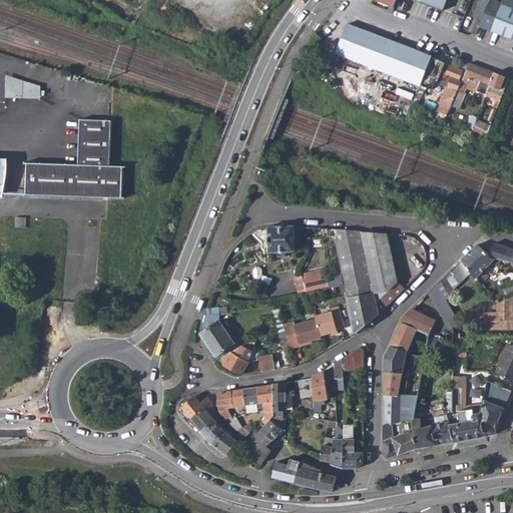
[(415,0),(442,10),(445,0),(415,0)]
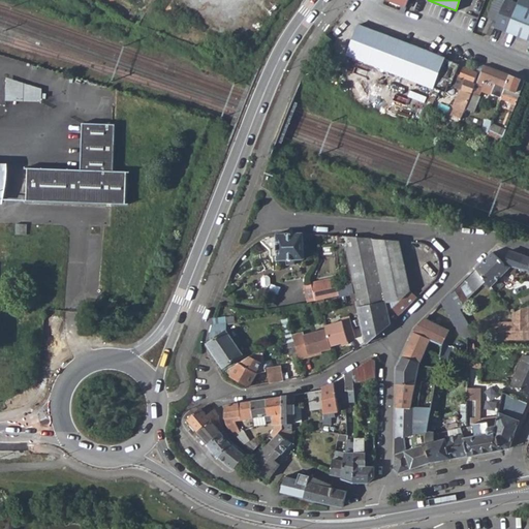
[(495,21),(492,28),(528,41),(528,0),(527,0),(517,0),(516,6),(502,1),(495,21)]
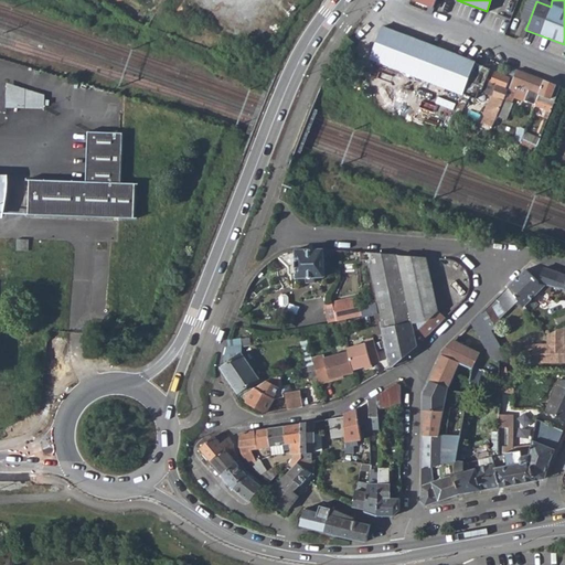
[(522,20),(514,35),(522,39),(525,30),(529,22),(522,20)]
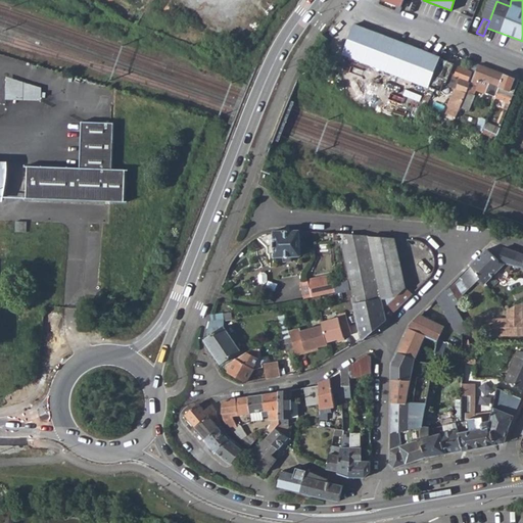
[(353,25),(341,54),(428,88),(439,58),(353,25)]
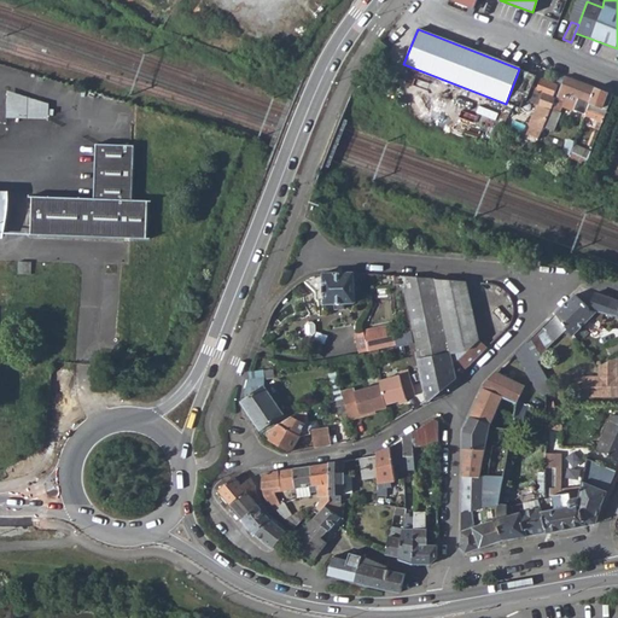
[(519,69),(506,104),(522,110),(525,101),(536,105),(525,136),(536,141),(542,128),(544,122),(555,98),(554,98),(559,86),(541,79),(536,91),(530,88),(535,75),(519,69)]
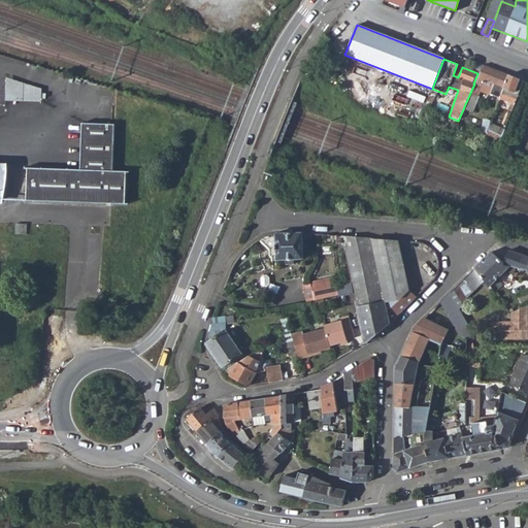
[(465,104),(463,109),(472,112),(479,98),(477,97),(480,91),(499,98),(508,76),(483,66),(475,85),(474,84),(465,104)]
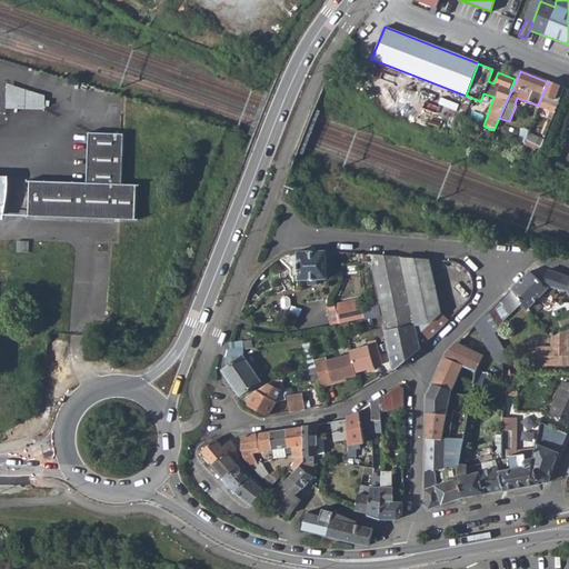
[(46,95),(8,81),(6,109),(47,110),(46,95)]
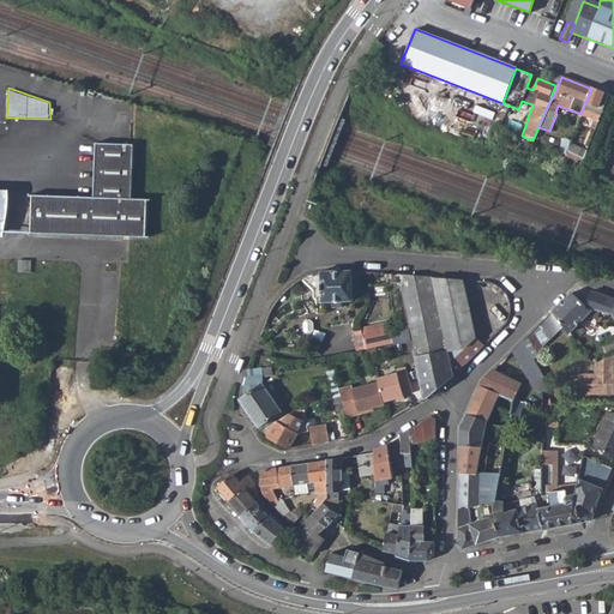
[(581,114),(581,115),(589,120),(590,116),(599,120),(609,95),(591,89),(581,114)]
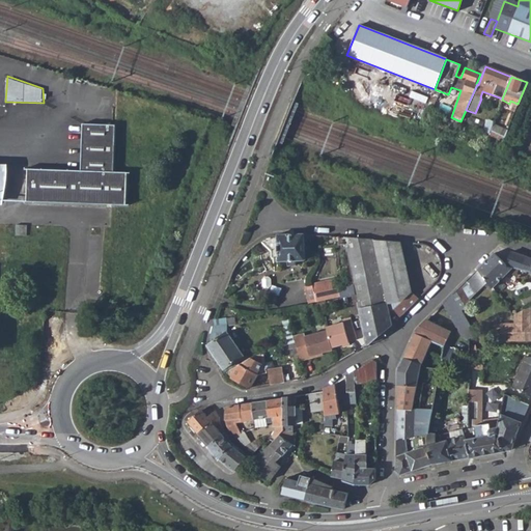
[(430,96),(425,105),(430,108),(435,100),(430,96)]
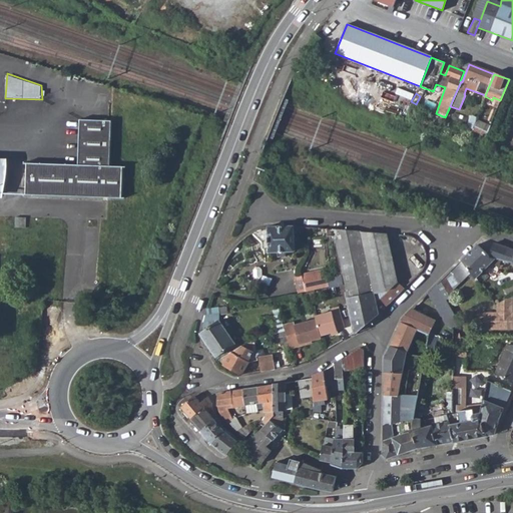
[(36,164),(34,197),(128,200),(130,168),(117,168),(119,123),(88,120),(85,166),(36,164)]
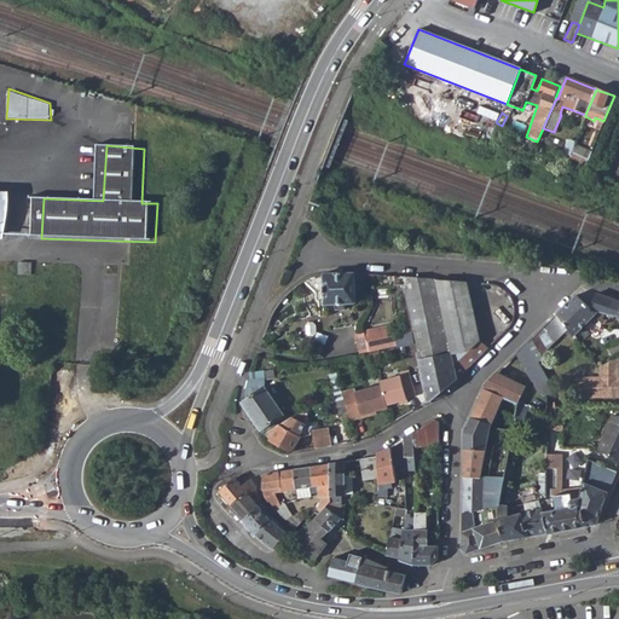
[(567,158),(567,161),(584,169),(590,154),(572,146),(567,158)]
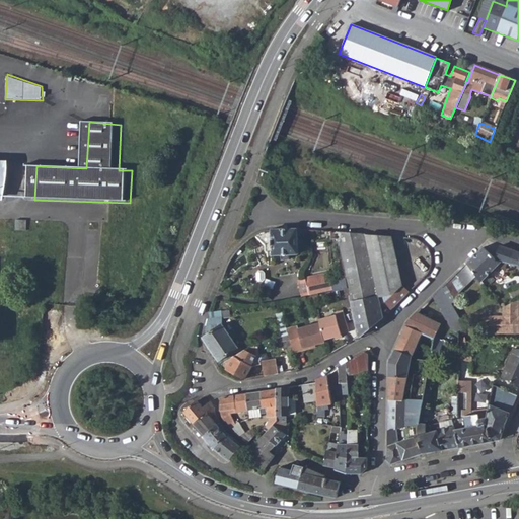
[(274,229),(272,229),(272,243),(272,251),(272,254),(282,253),(282,258),(288,257),(288,253),(298,253),(298,250),(302,250),(302,238),(298,238),(298,233),(304,233),(304,229),(295,228),(274,229)]
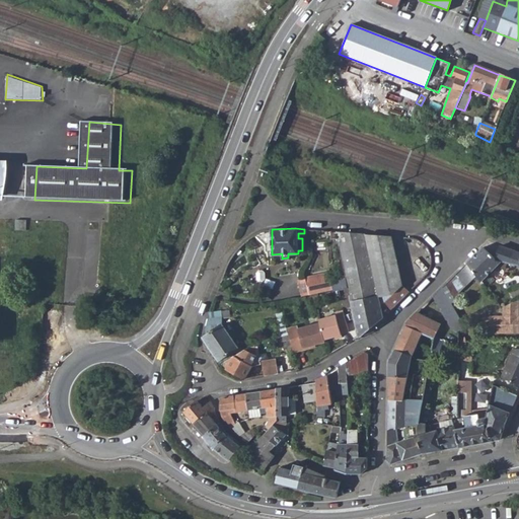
[(391,236),(337,231),(343,262),(368,258),(370,255),(394,251),(391,236)]
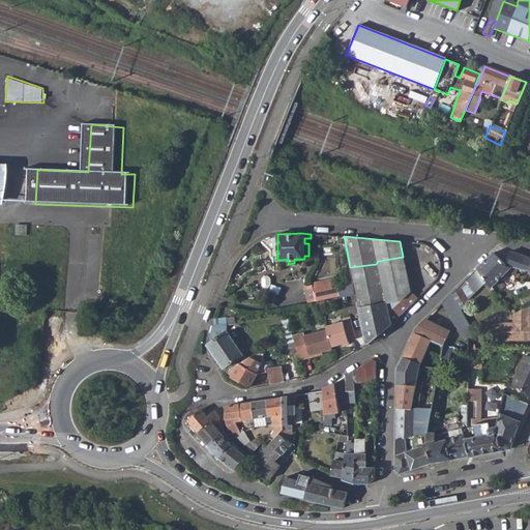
[(499,247),(493,254),(505,264),(509,252),(499,247)]
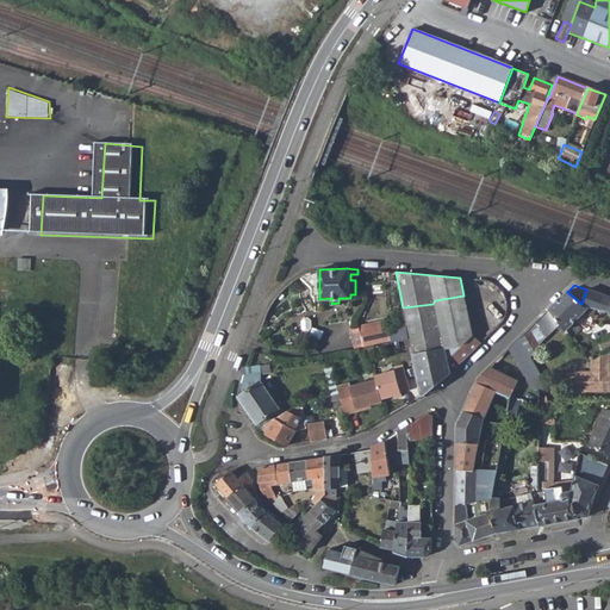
[(586,290),(582,304),(590,306),(596,307),(601,294),(586,290)]
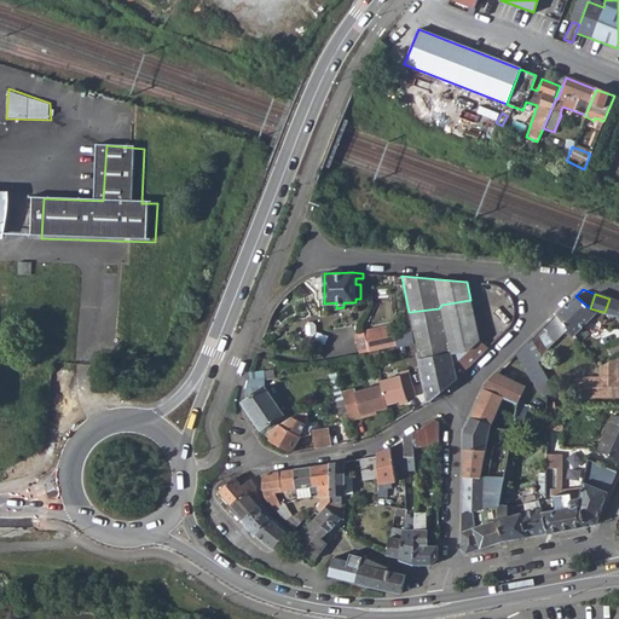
[(576,296),(556,316),(566,328),(572,335),(599,311),(590,308),(576,296)]
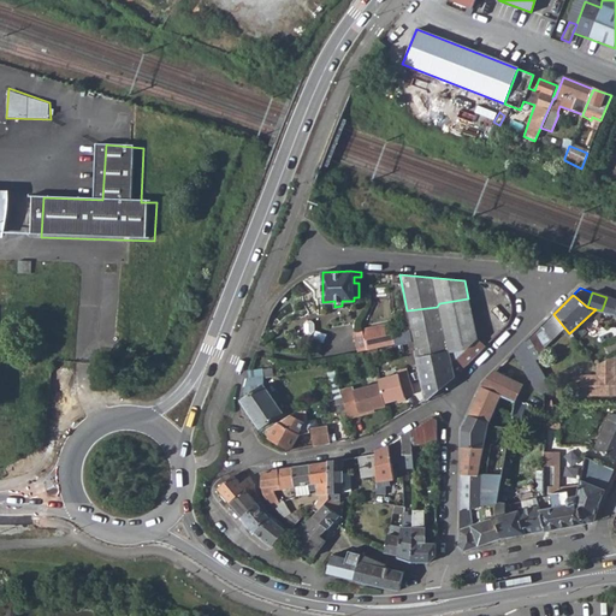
[(615,300),(606,297),(602,311),(615,314),(615,300)]
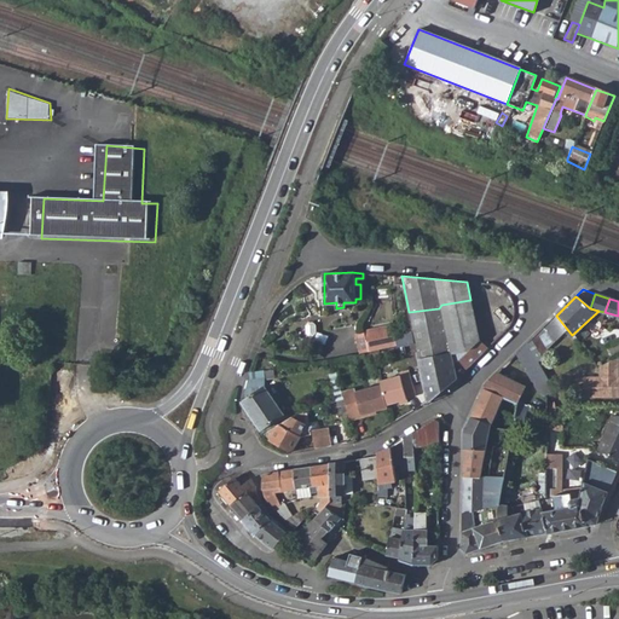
[(439,308),(409,312),(411,329),(445,330),(446,330),(474,323),(470,300),(441,305),(439,308)]
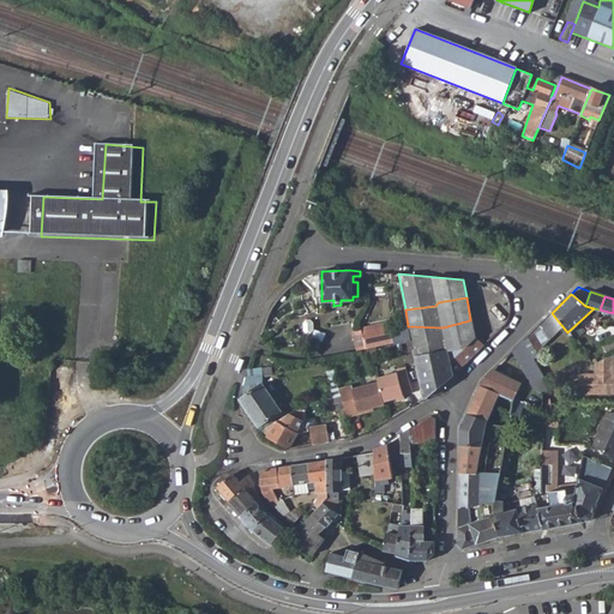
[(552,313),(545,319),(555,332),(561,325),(552,313)]
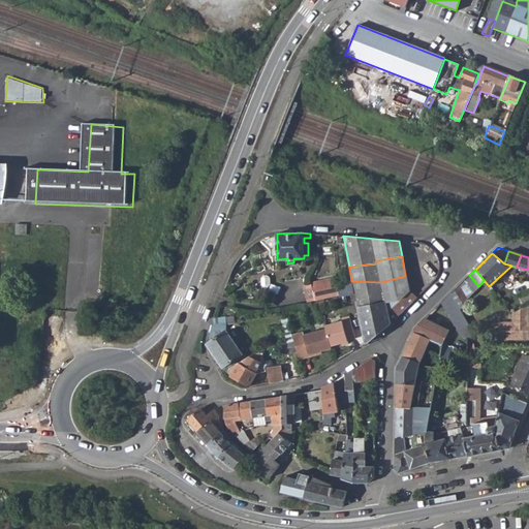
[(469,275),(463,281),(472,291),(478,286),(469,275)]
